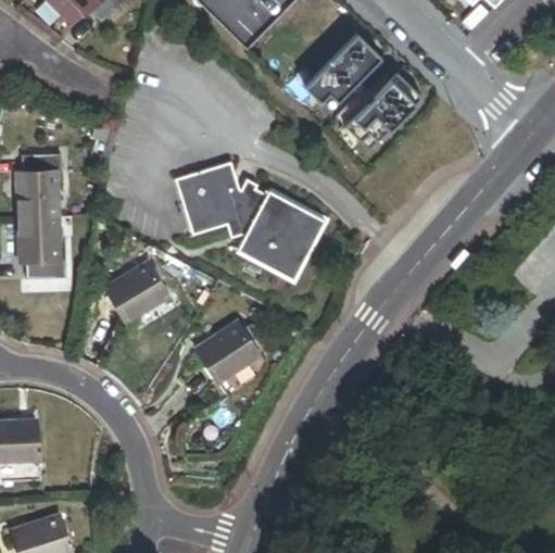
[(47,0),(72,24),(85,11),(87,14),(91,11),(103,22),(123,0),(47,0)]
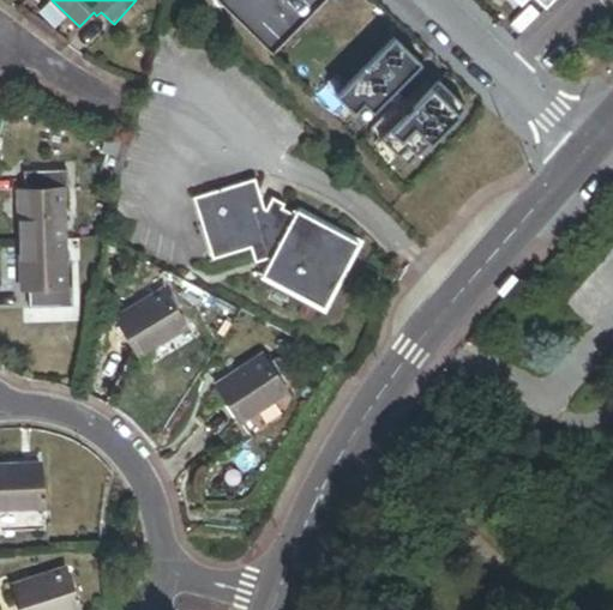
[(422,62),(395,37),(337,97),(355,115),(366,103),(374,112),(422,62)]
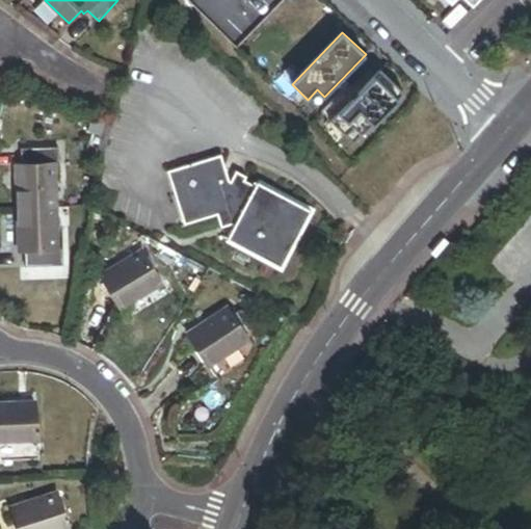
[(403,91),(380,70),(357,94),(348,85),(321,113),(346,136),(354,129),(362,135),(403,91)]
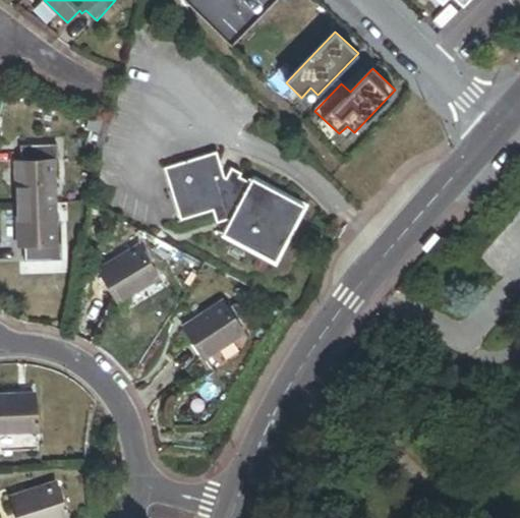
[(17,159),(19,200),(56,199),(54,158),(59,158),(58,144),(20,145),(21,159),(17,159)]
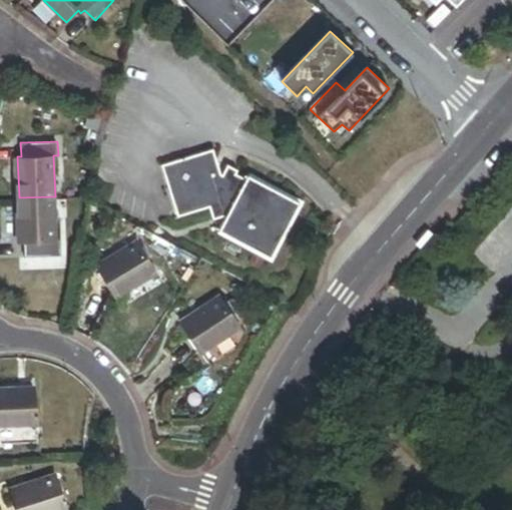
[(226,216),(246,178),(235,171),(237,169),(228,164),(223,173),(221,172),(213,148),(163,163),(178,214),(210,204),(214,216),(222,214),(226,216)]
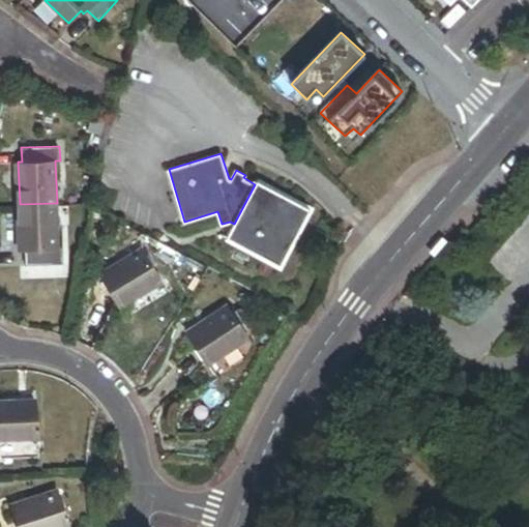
[(260,176),(255,184),(234,224),(226,238),(281,267),(315,206),(260,176)]
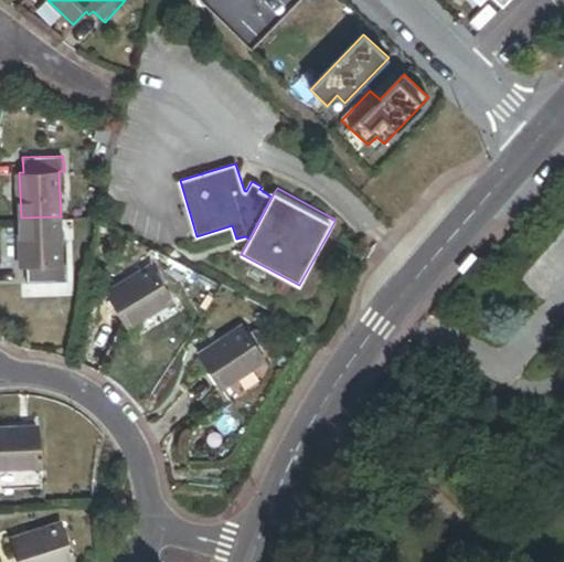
[(61,216),(21,218),(23,264),(25,264),(27,282),(67,281),(66,263),(62,263),(61,216)]
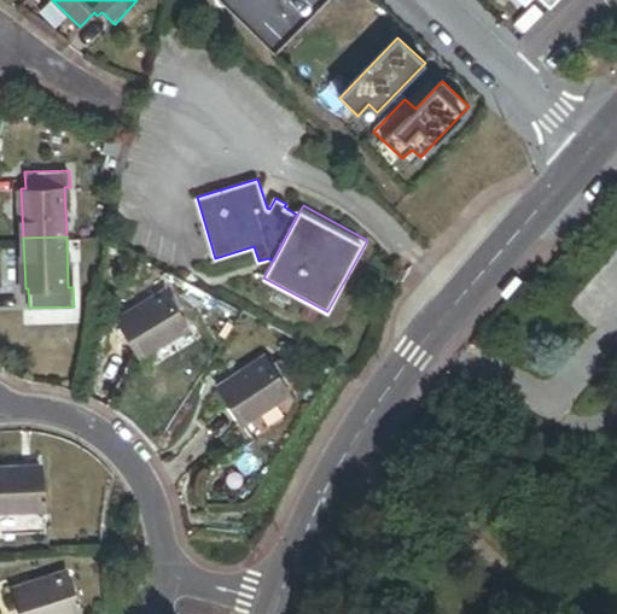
[(187,326),(166,290),(118,317),(143,354),(187,326)]
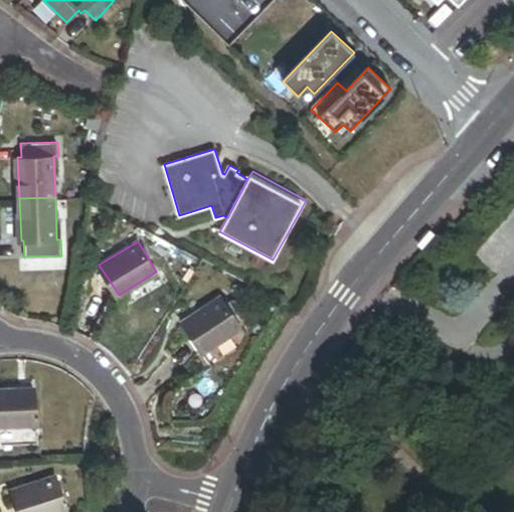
[(240,328),(221,297),(183,321),(203,352),(240,328)]
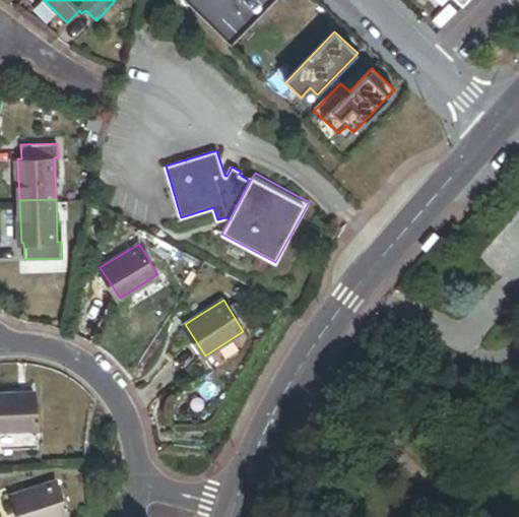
[(0,428),(36,427),(34,391),(0,392),(0,428)]
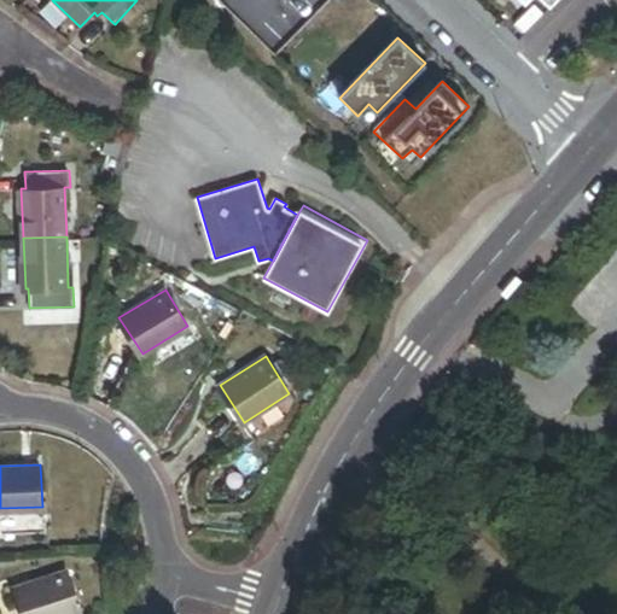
[(69,613),(81,610),(67,569),(15,589),(23,613),(69,613)]
